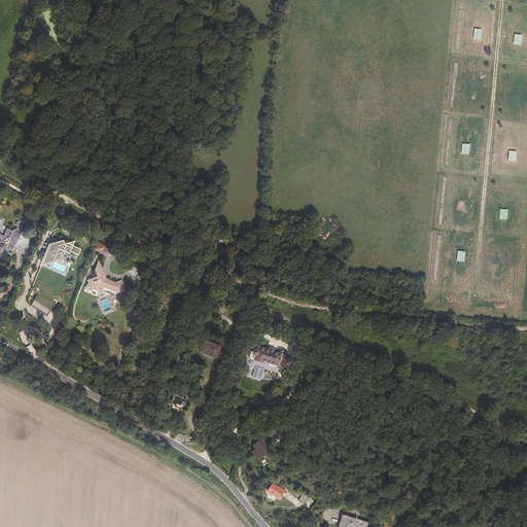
[(481,18),(473,16),(472,26),(480,27),(481,18)]
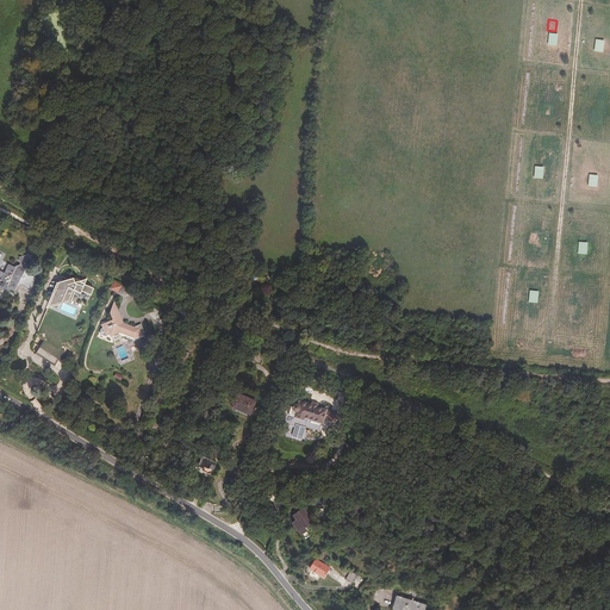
[(605,26),(598,26),(596,37),(604,38),(605,26)]
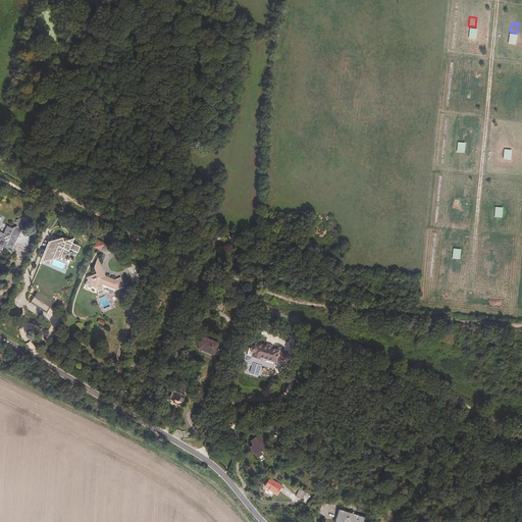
[(474,75),(467,75),(466,85),(473,86),(474,75)]
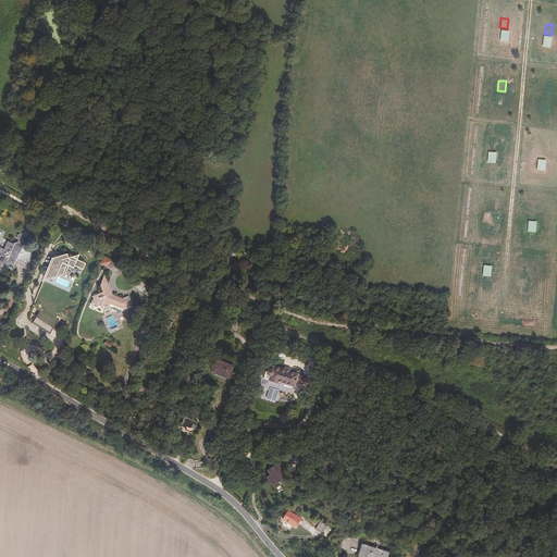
[(555,87),(548,86),(546,97),(554,98),(555,87)]
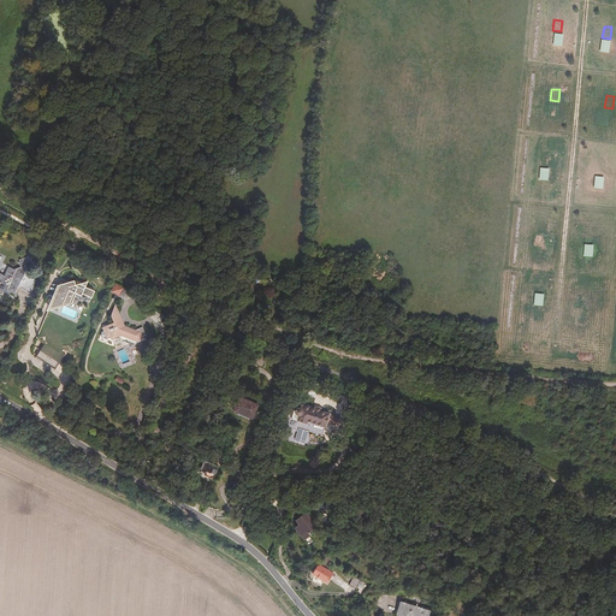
[(546,221),(538,220),(537,231),(544,232),(546,221)]
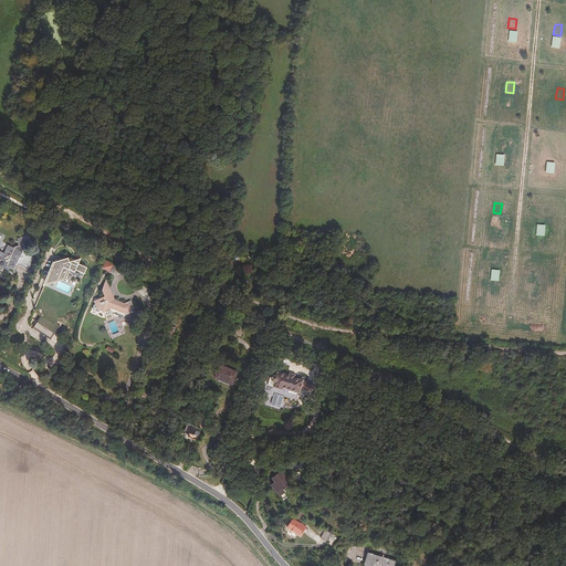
[(19,245),(13,248),(8,245),(4,253),(0,251),(0,268),(2,269),(3,269),(4,270),(6,266),(13,270),(17,263),(29,269),(32,261),(21,257),(23,250),(22,250),(23,249),(27,247),(30,248),(32,242),(29,241),(28,238),(27,238),(27,236),(18,239),(19,241),(18,241),(19,245)]
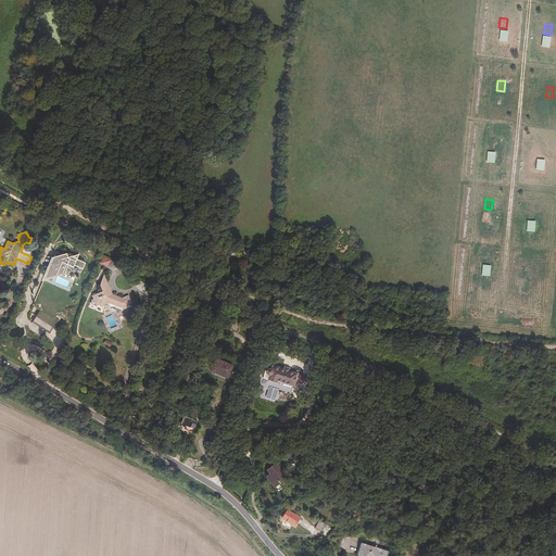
[(79,254),(73,256),(67,255),(65,256),(59,257),(54,256),(49,270),(59,274),(60,268),(65,270),(67,266),(73,268),(75,266),(83,269),(85,263),(77,260),(79,254)]
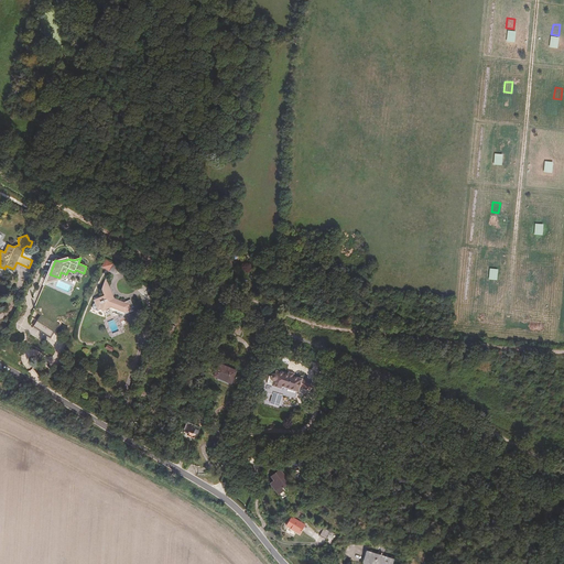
[(539,271),(532,270),(530,280),(538,281),(539,271)]
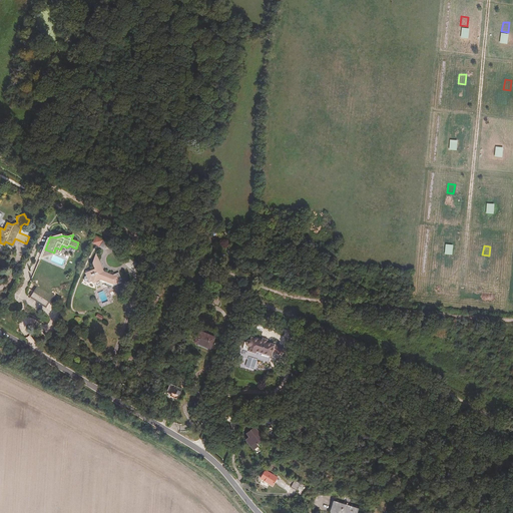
[(113,275),(104,269),(101,268),(101,267),(102,266),(95,254),(92,264),(94,269),(85,273),(89,282),(93,283),(101,280),(115,285),(120,283),(119,281),(121,279),(118,273),(113,275)]
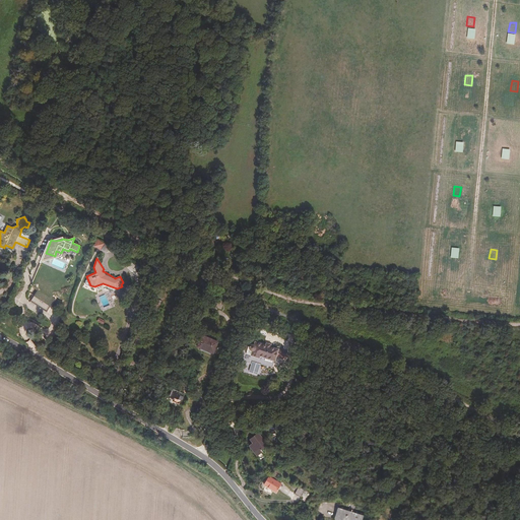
[(54,301),(38,290),(30,301),(47,311),(54,301)]
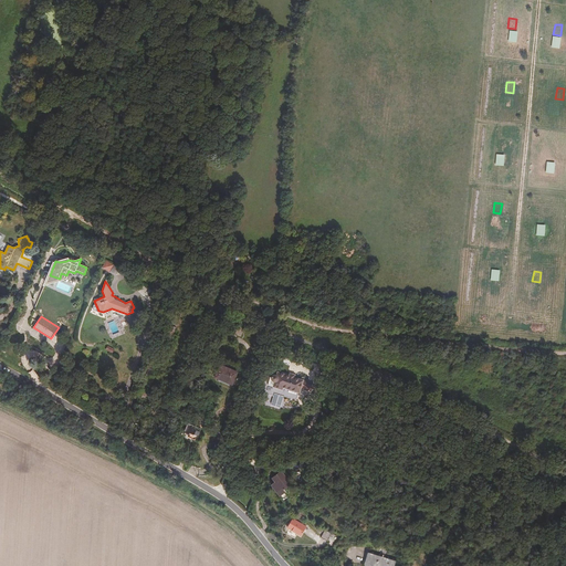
[(228,323),(226,331),(241,336),(243,328),(228,323)]
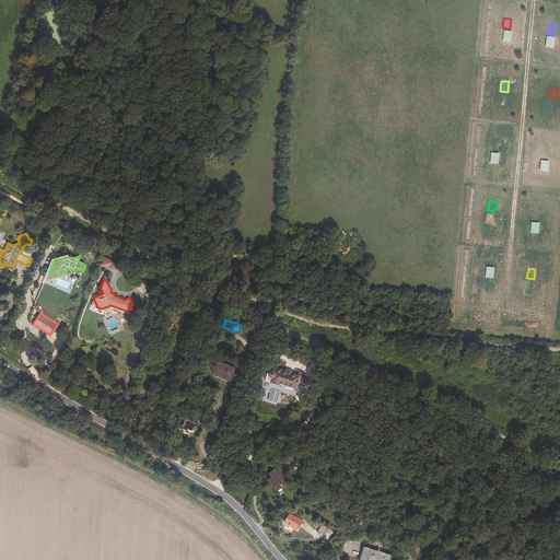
[(164,337),(167,338),(174,324),(168,322),(166,327),(167,328),(164,337)]
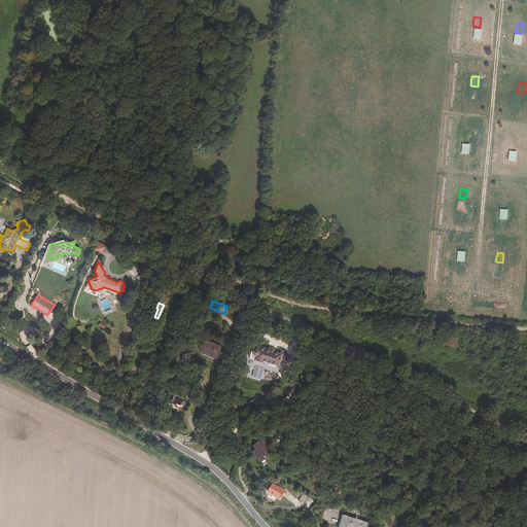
[(133,357),(139,359),(145,345),(145,343),(138,340),(134,350),(136,351),(133,357)]
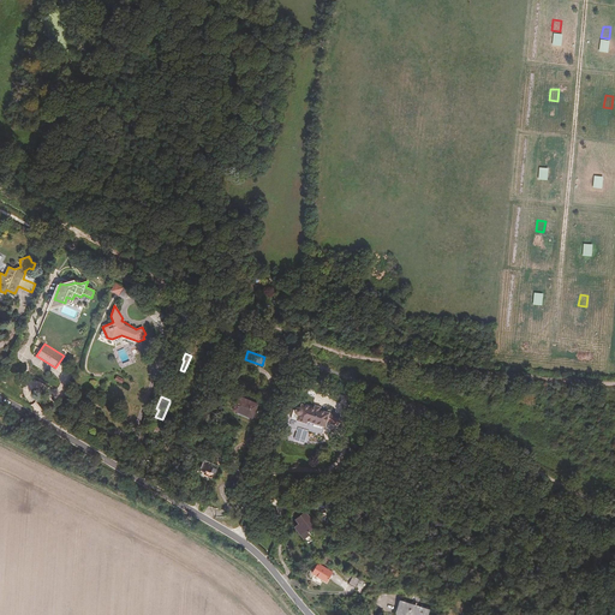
[(254,421),(252,416),(256,408),(257,405),(239,396),(233,410),(238,412),(237,413),(254,421)]
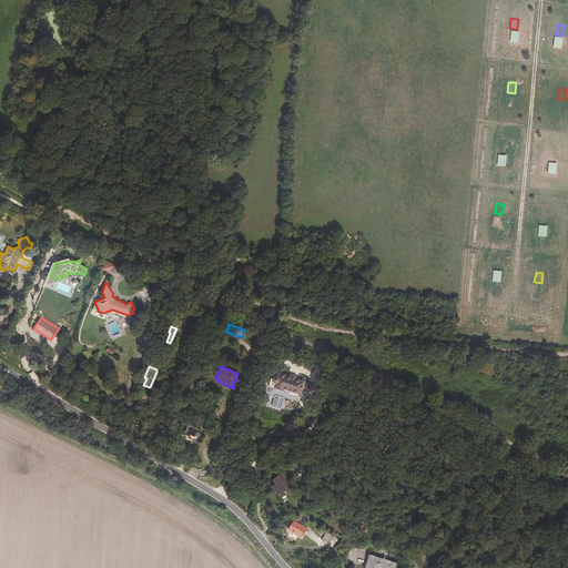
[(273,379),(272,378),(269,388),(277,391),(277,389),(283,391),(284,388),(286,389),(284,397),(297,402),(302,389),(311,392),(313,385),(295,379),(295,378),(291,377),(291,378),(280,374),(279,377),(277,376),(275,376),(274,377),(273,378),(273,379)]
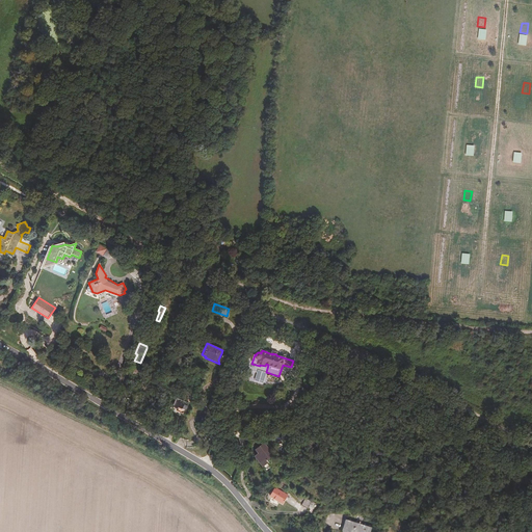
[(132,373),(138,375),(140,367),(133,366),(132,373)]
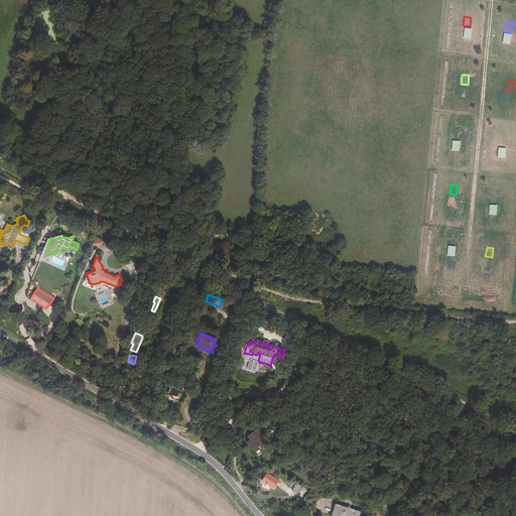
[(180,397),(183,391),(170,386),(167,394),(173,396),(172,398),(177,400),(178,397),(180,397)]
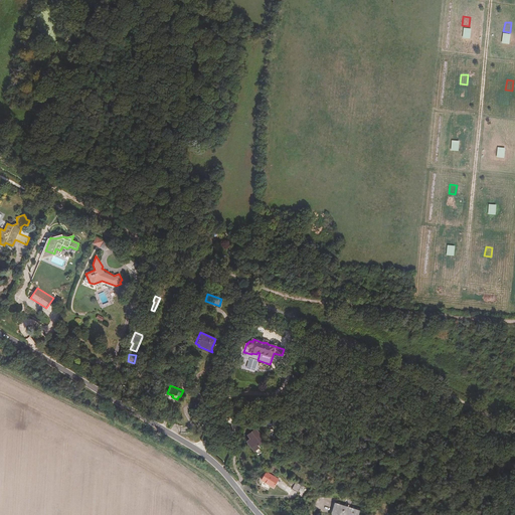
[(166,412),(163,418),(170,421),(172,414),(166,412)]
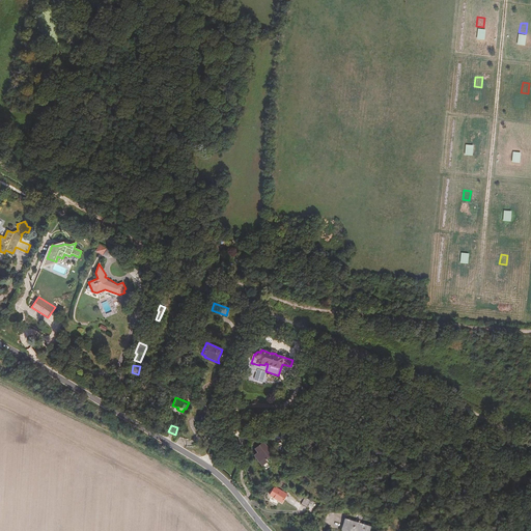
[(273,454),(263,442),(255,448),(259,453),(255,456),(261,465),(268,460),(267,458),(273,454)]
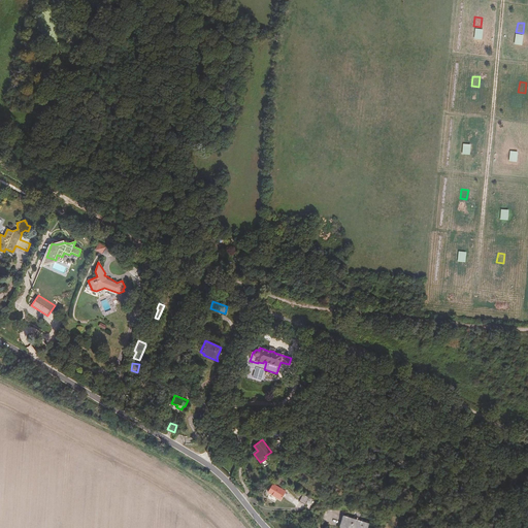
[(279,499),(286,491),(273,484),(268,492),(269,493),(267,497),(274,502),(277,498),(279,499)]
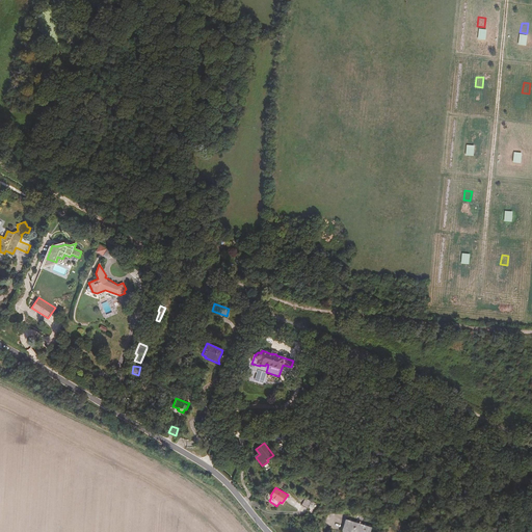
[(314,503),(306,498),(301,505),(308,508),(310,505),(313,506),(314,503)]
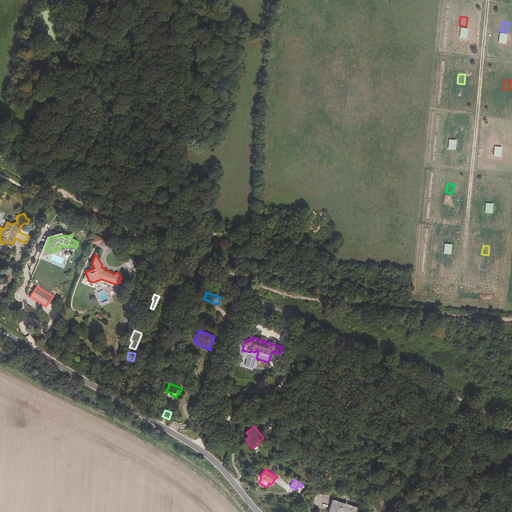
[(342,511),(356,511),(358,506),(348,503),(349,498),(345,497),(343,501),(333,498),(330,507),(332,507),(331,508),(343,511),(342,511)]
